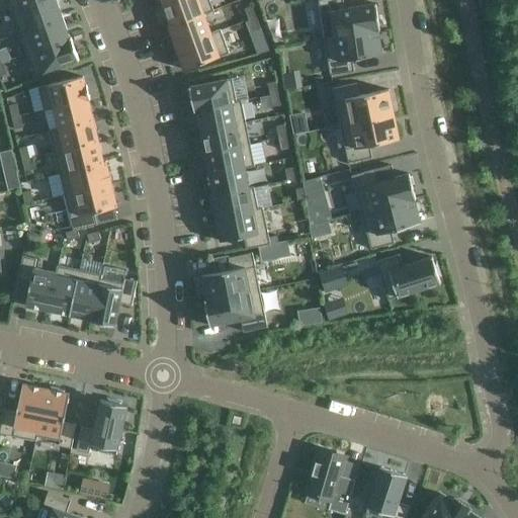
[(7,0),(12,13),(49,0),(7,0)]
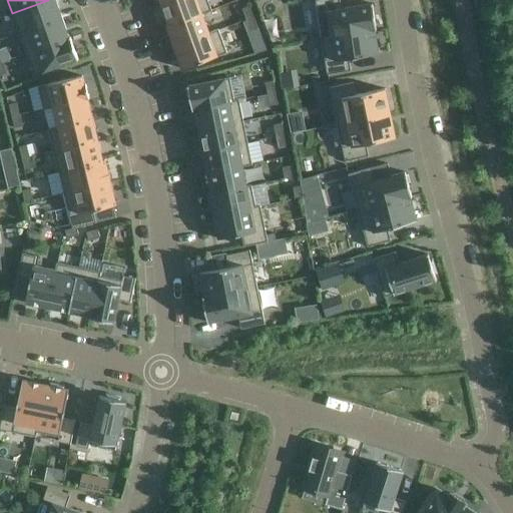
[(62,18),(55,0),(48,0),(12,13),(19,33),(62,18)]
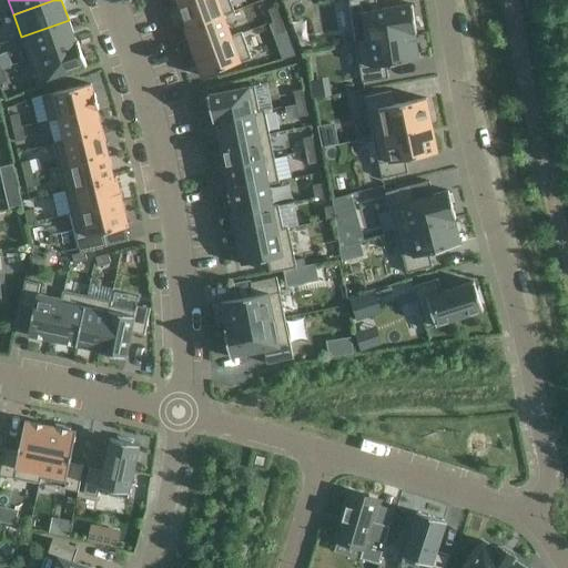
[(224,16),(234,12),(230,0),(193,0),(179,6),(186,28),(183,28),(184,29),(224,14),(224,16)]
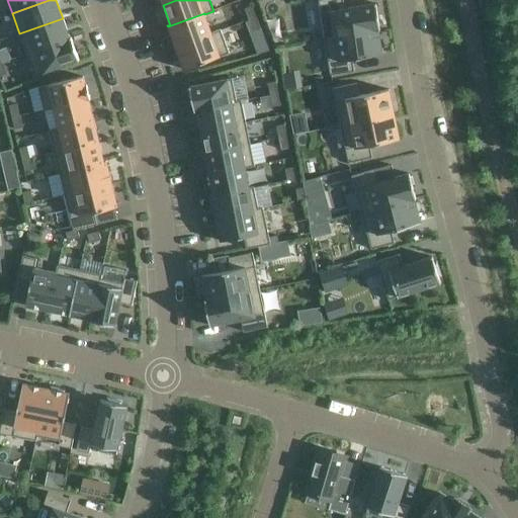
[(379,30),(375,4),(344,9),(342,0),(321,0),(319,0),(324,37),(378,29),(378,30),(379,30)]
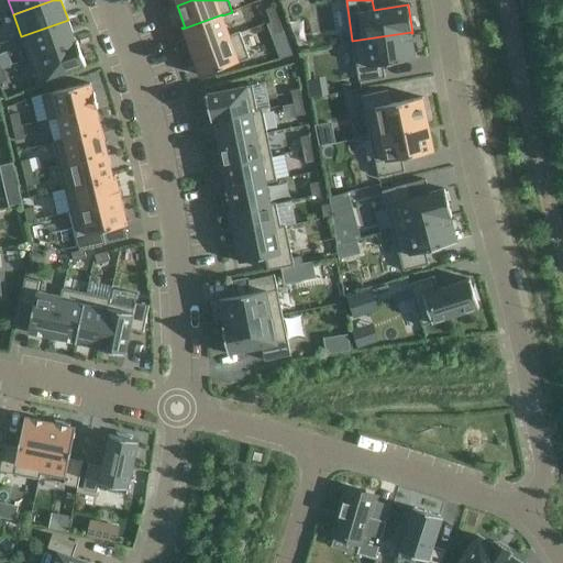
[(278,20),(274,7),(266,10),(271,22),(278,20)]
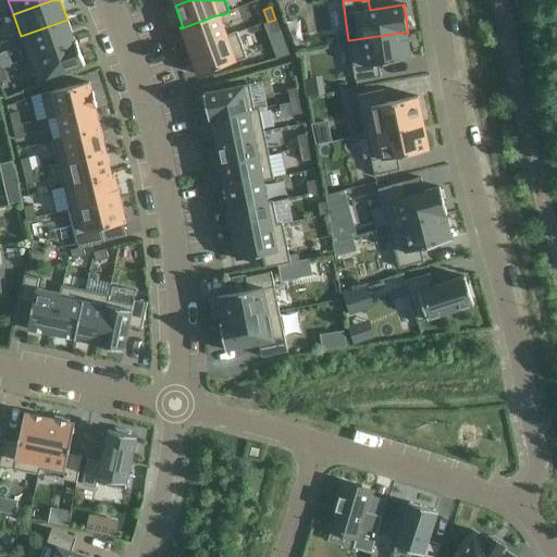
[(227,36),(220,15),(220,14),(181,28),(188,51),(227,37),(227,36)]
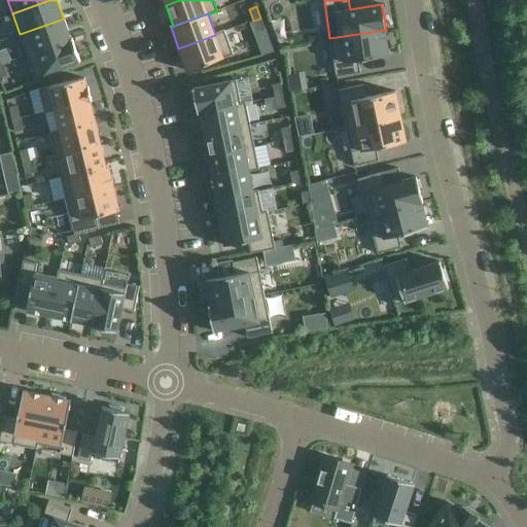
[(71,39),(64,19),(20,34),(27,56),(72,39),(72,38),(71,39)]
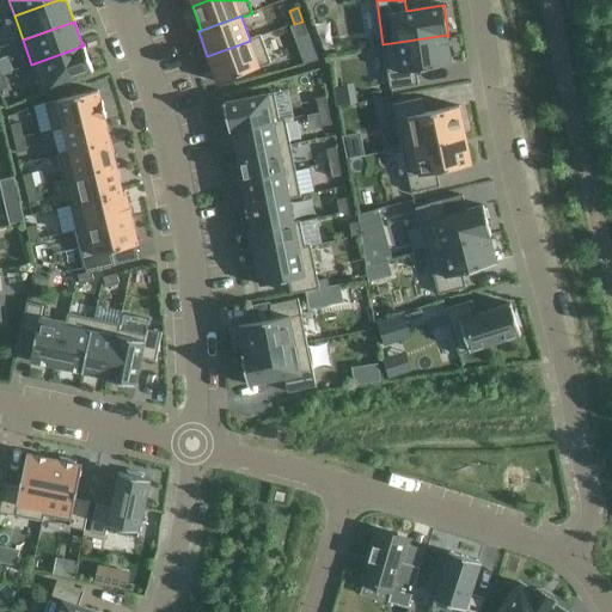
[(307,35),(303,22),(294,24),(299,37),(307,35)]
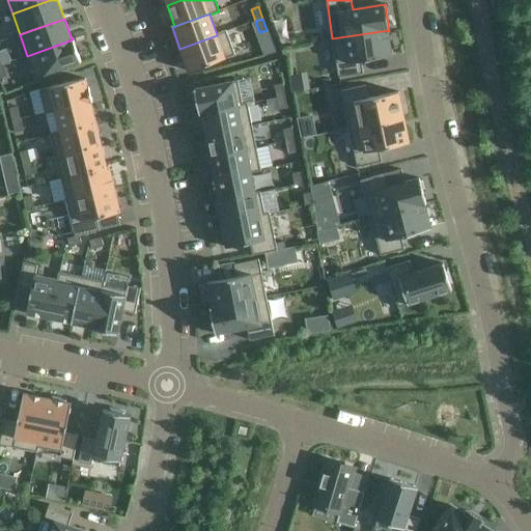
[(234,55),(226,30),(217,34),(217,35),(179,49),(188,72),(234,55)]
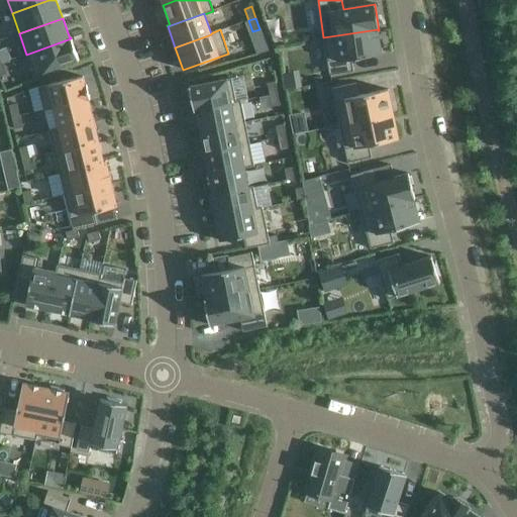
[(351,59),(382,55),(378,30),(378,29),(323,37),(329,75),(353,72),(351,59)]
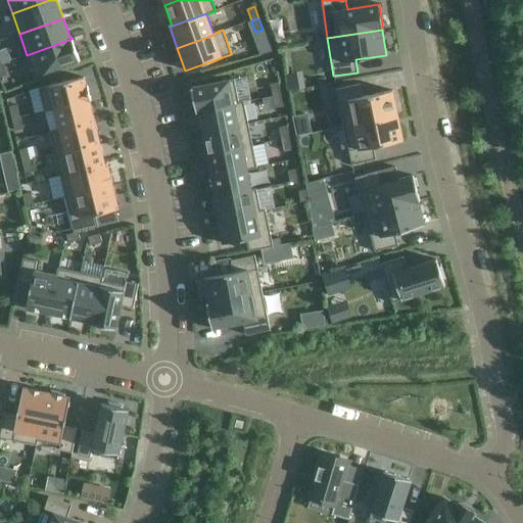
[(80,61),(72,39),(27,55),(35,77),(80,61)]
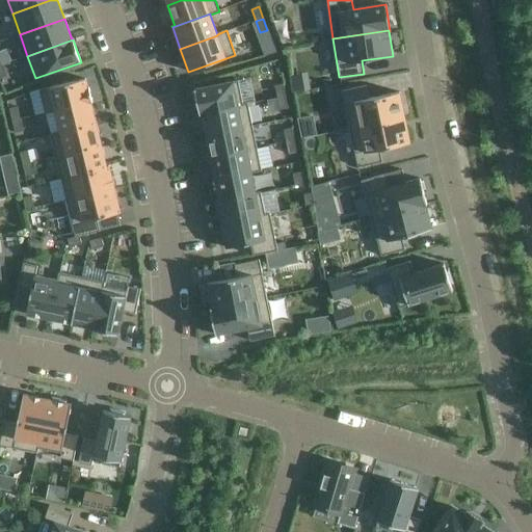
[(91,102),(88,87),(87,87),(85,79),(40,90),(45,114),(55,111),(54,110),(91,102)]
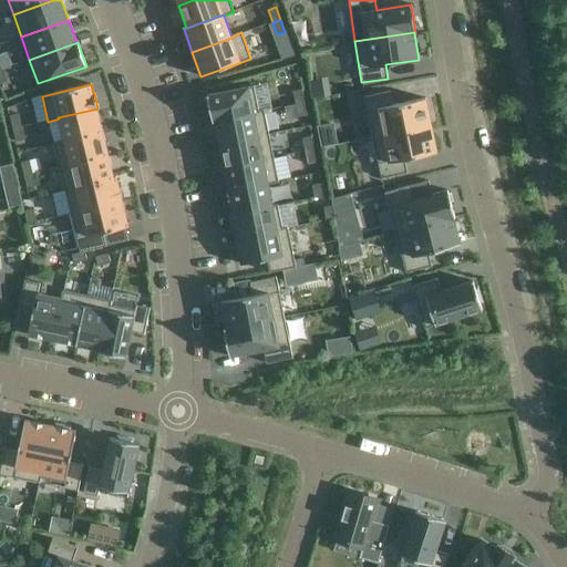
[(259,111),(254,86),(207,95),(212,122),(215,121),(259,112),(259,111)]
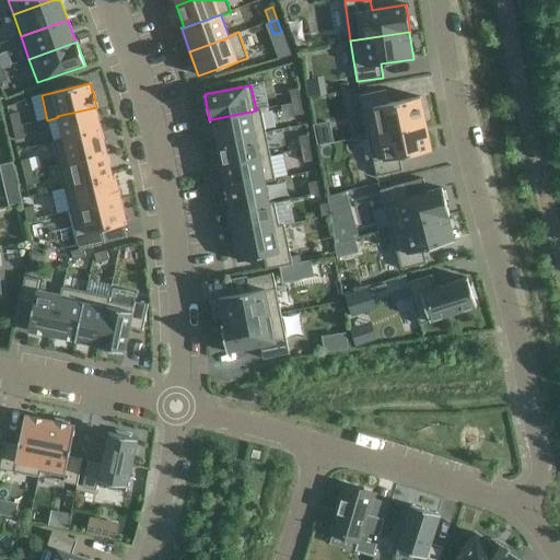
[(301,102),(298,89),(289,91),(292,103),(301,102)]
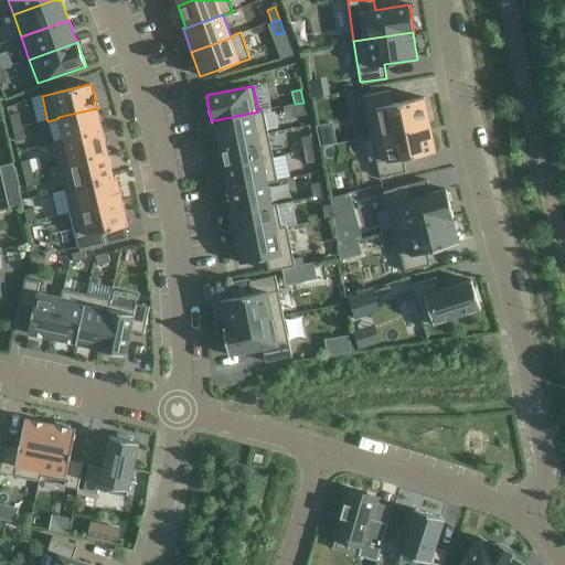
[(429,125),(424,98),(392,105),(388,92),(363,97),(371,137),(429,125)]
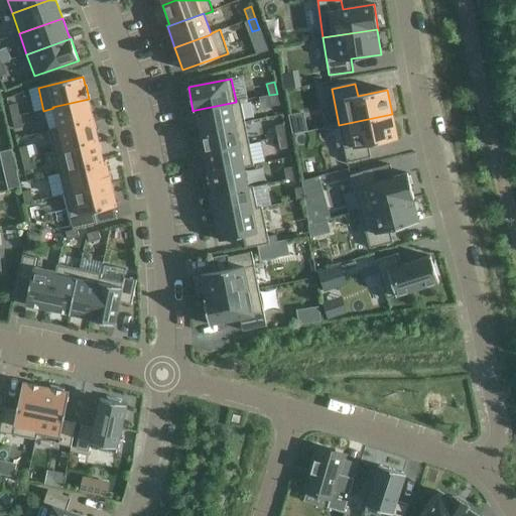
[(279,105),(277,94),(269,95),(271,107),(279,105)]
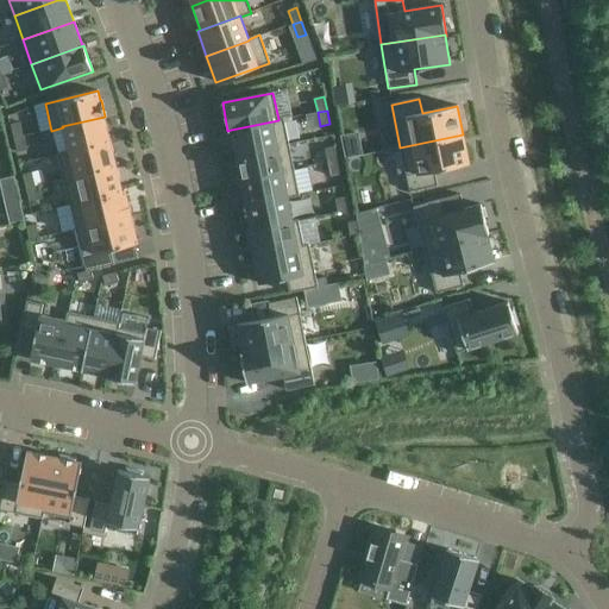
[(110,142),(105,118),(106,118),(105,117),(62,126),(63,127),(68,151),(110,142)]
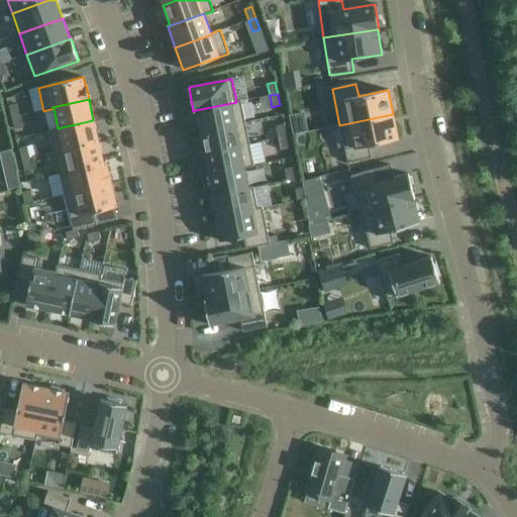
[(245,122),(240,100),(236,101),(236,102),(196,110),(200,131),(245,122)]
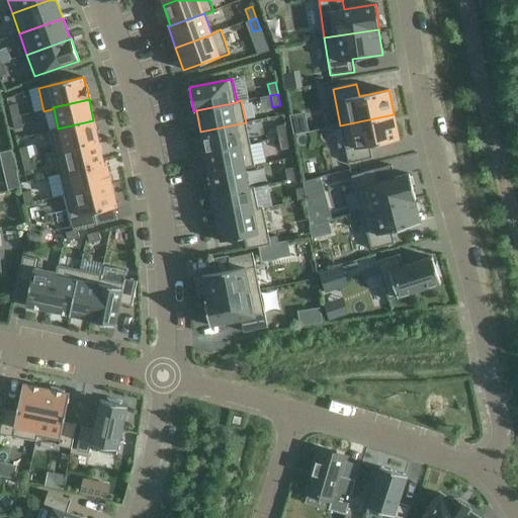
[(19,116),(17,104),(9,106),(12,117),(19,116)]
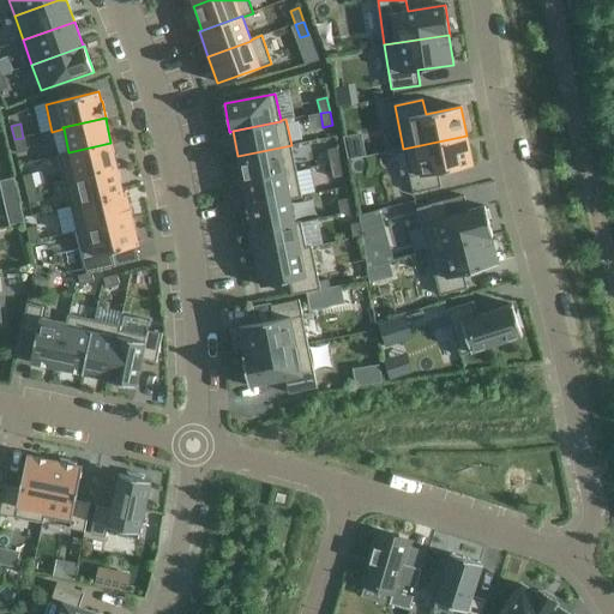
[(474,166),(467,136),(403,149),(413,193),(441,187),(438,173),(474,166)]
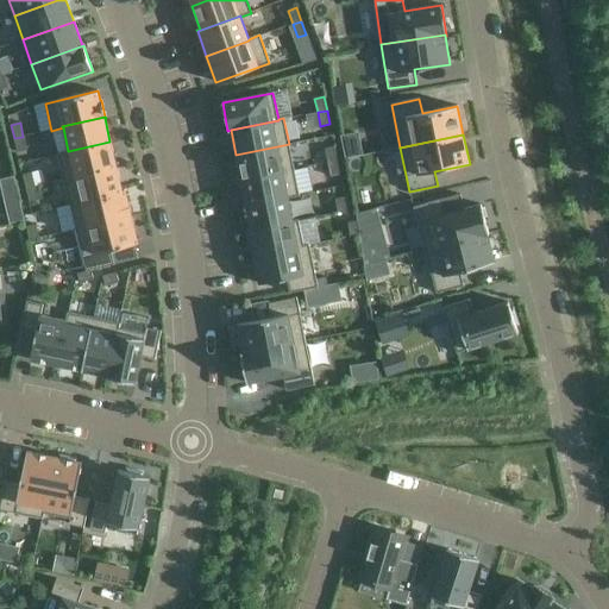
[(26,150),(23,137),(14,138),(17,152),(26,150)]
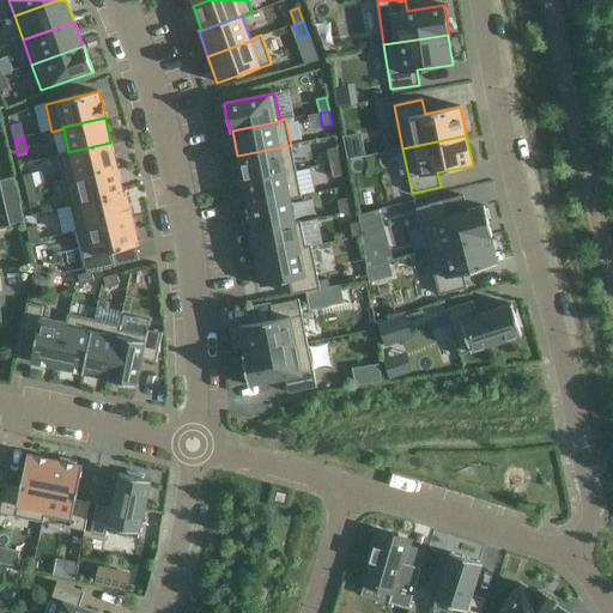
[(117,168),(110,143),(68,152),(58,156),(64,181),(117,168)]
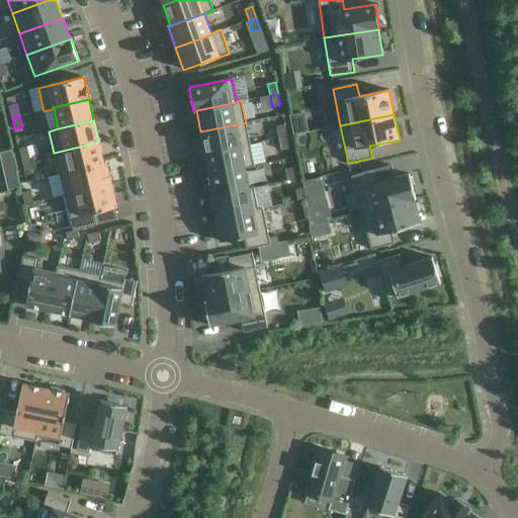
[(250,144),(246,122),(200,132),(204,153),(250,144)]
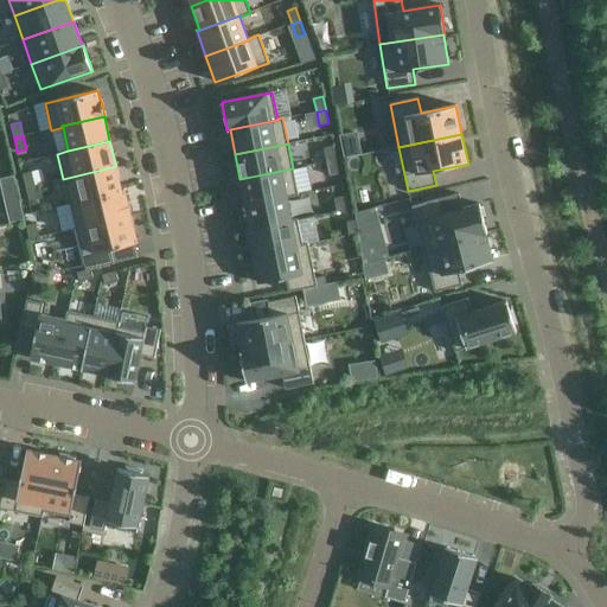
[(336,160),(333,146),(324,148),(326,163),(336,160)]
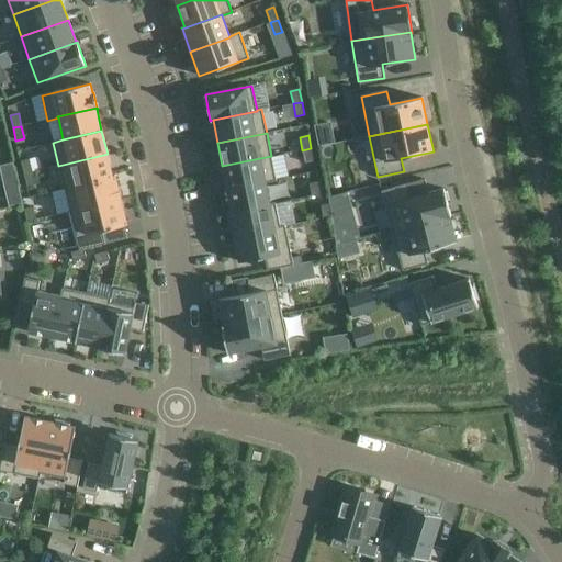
[(313,161),(311,148),(302,150),(305,163),(313,161)]
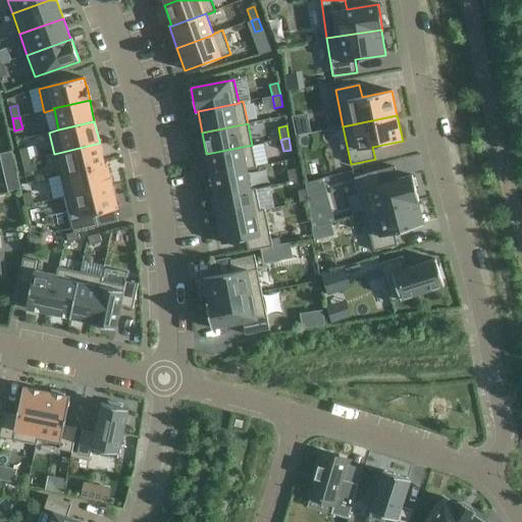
[(105,163),(100,143),(54,154),(59,175),(107,163),(107,162),(105,163)]
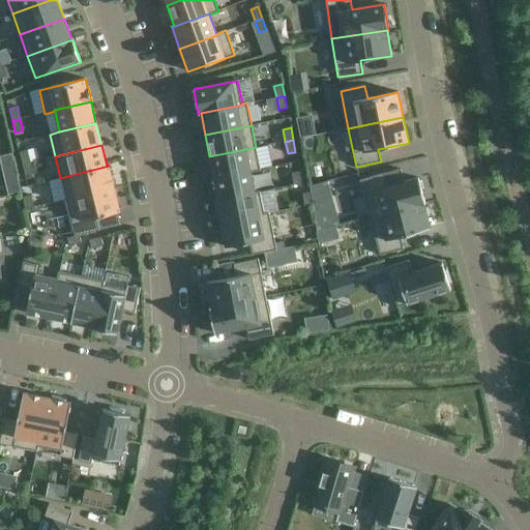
[(261,171),(256,147),(209,156),(214,179),(251,172),(251,173),(261,171)]
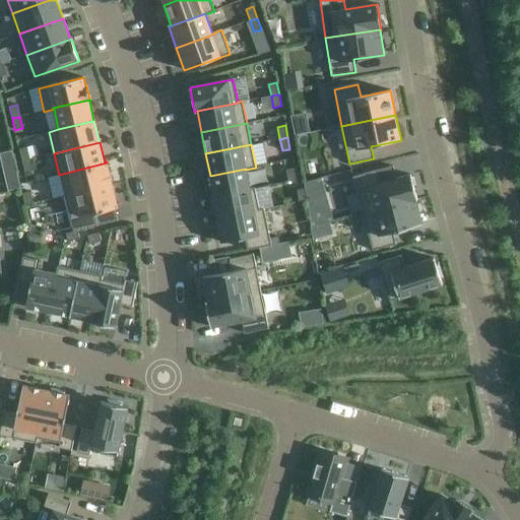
[(29,158),(27,147),(19,149),(22,160),(29,158)]
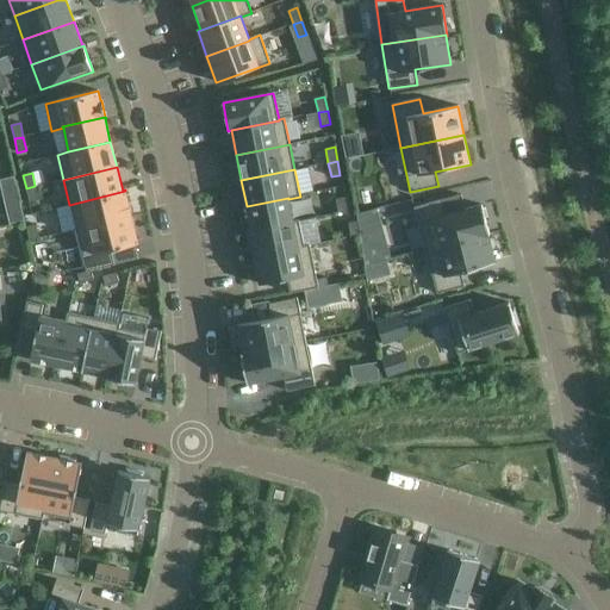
[(38,200),(35,186),(26,188),(29,203),(38,200)]
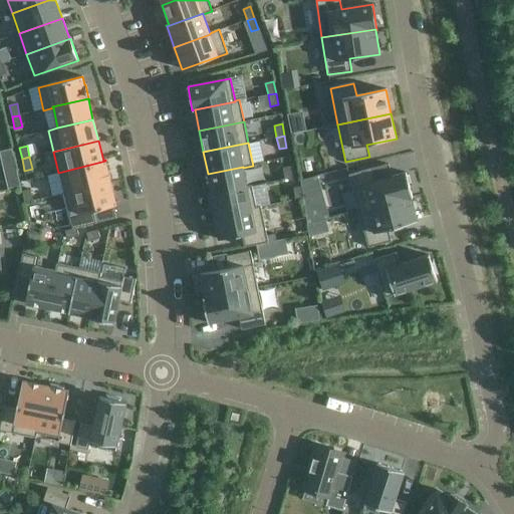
[(110,182),(105,161),(58,173),(63,194),(110,182)]
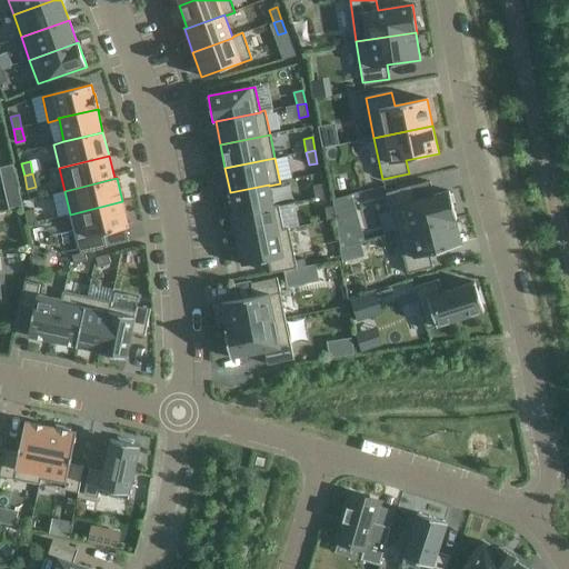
[(273,207),(269,186),(269,185),(230,192),(235,215),(235,216),(273,208),(273,207)]
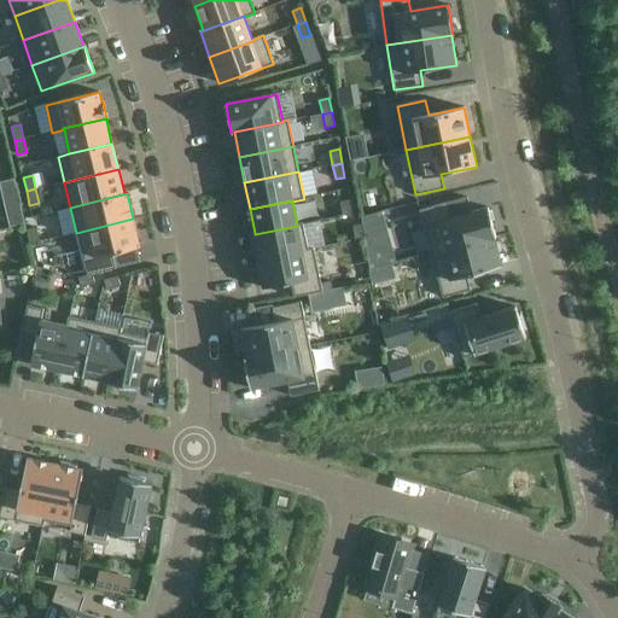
[(353,214),(349,200),(340,202),(343,216),(353,214)]
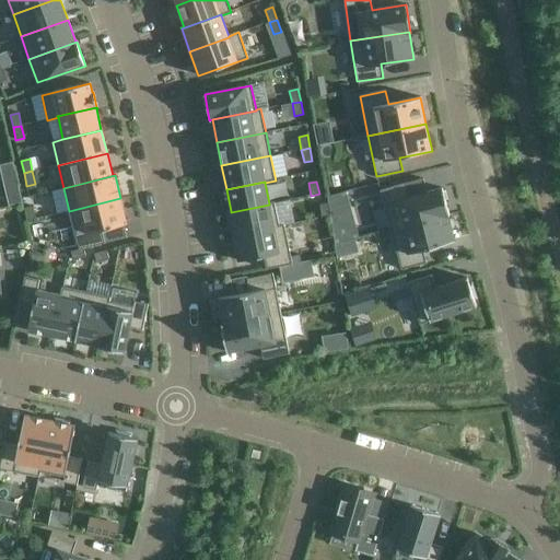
[(391,230),(447,214),(448,217),(450,216),(442,188),(409,197),(405,184),(380,190),(391,230)]
